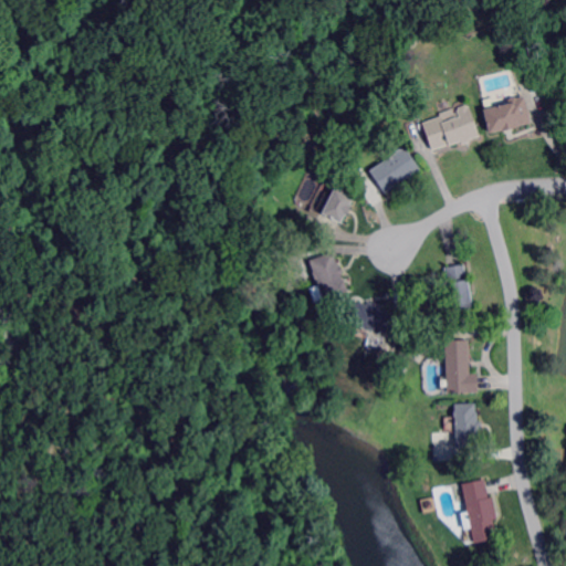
[(413,48),(405,41),(409,33),(419,40),(413,48)]
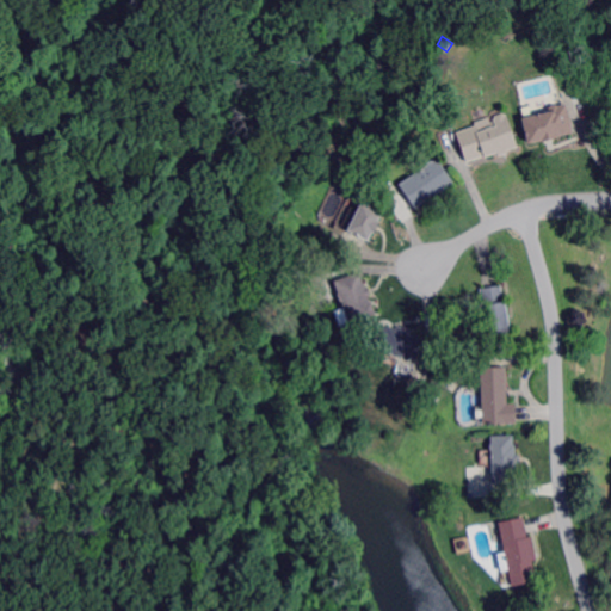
[(574,131),(555,137),(543,140),(530,143),(523,118),(549,111),(549,109),(551,105),(557,104),(560,105),(567,103),(574,131)]
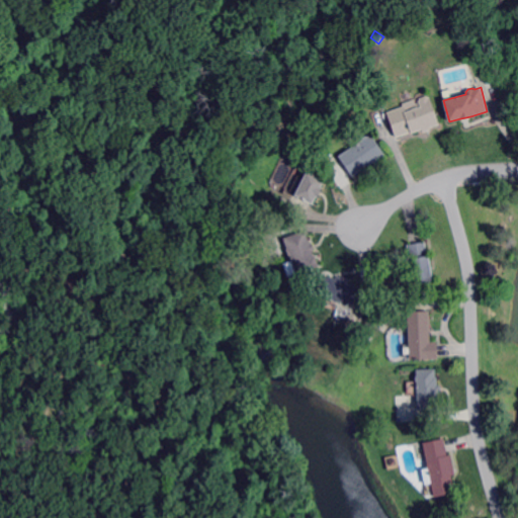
[(439,123),(430,127),(430,130),(428,131),(426,131),(425,131),(424,132),(423,127),(398,137),(397,137),(389,114),(387,112),(405,106),(407,111),(414,108),(421,105),(419,101),(421,98),(427,96),(429,97),(430,97),(439,123)]
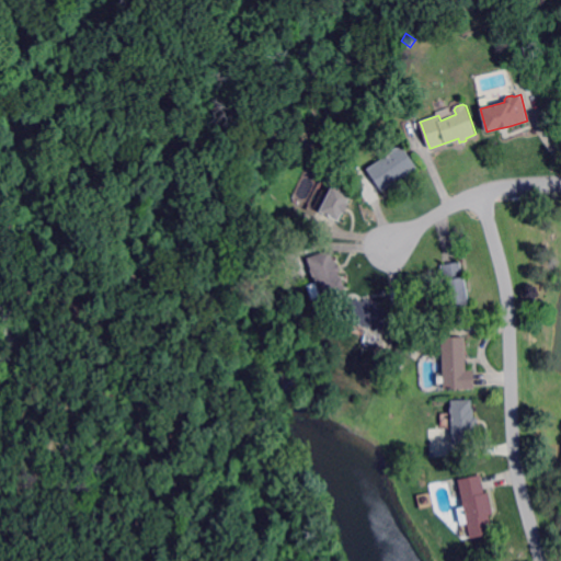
[(301,149),(295,145),(300,136),(307,140),(301,149)]
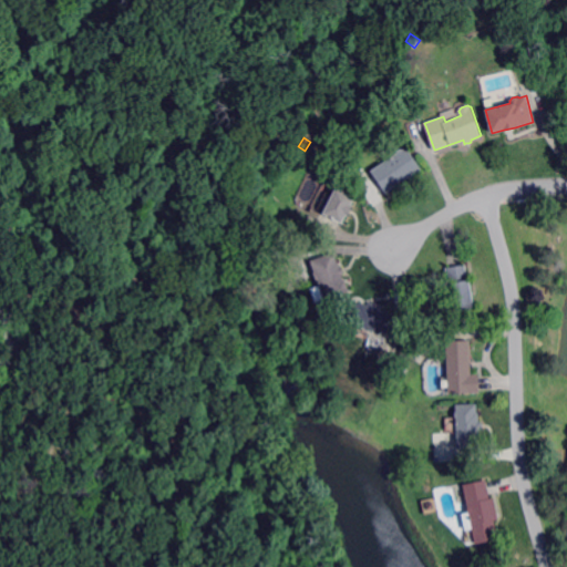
[(388,193),(387,191),(373,171),(374,169),(394,156),(401,152),(406,147),(408,147),(423,168),(403,182),(401,183),(388,193)]
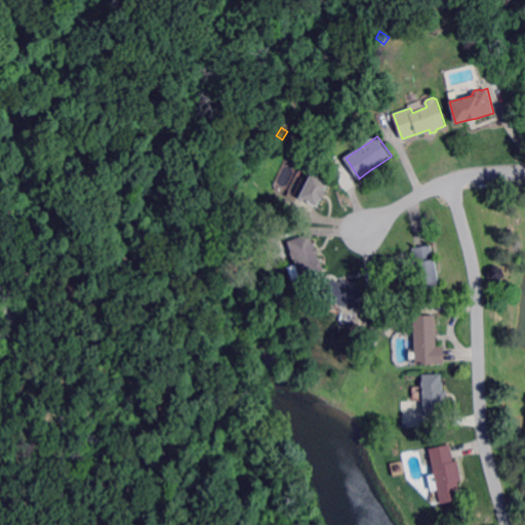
[(323,199),(321,199),(317,206),(315,205),(300,198),(299,197),(311,175),(312,172),(330,182),(326,190),(327,191),(325,195),(324,197),(323,199)]
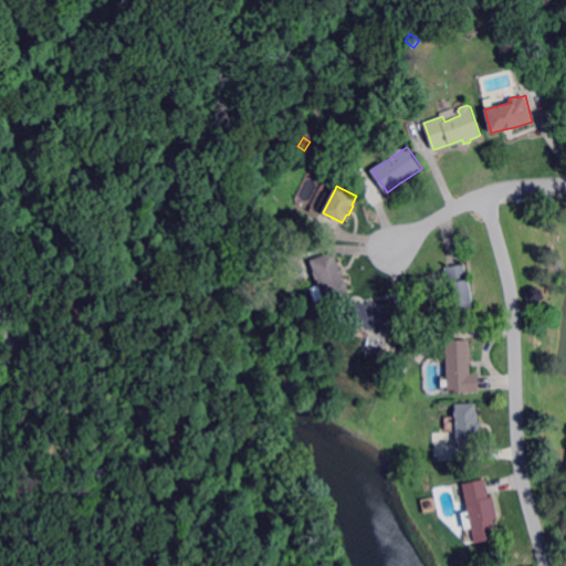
[(338,268),(341,266),(342,268),(342,269),(343,271),(343,272),(344,274),(342,275),(343,280),(344,280),(348,292),(316,302),(312,287),(317,285),(315,279),(313,272),(314,272),(310,261),(334,252),(335,254),(338,268)]
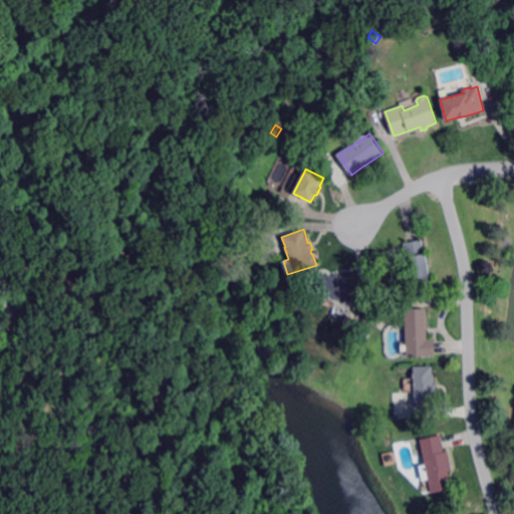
[(426,254),(427,254),(429,265),(429,266),(430,267),(432,278),(413,282),(413,281),(410,265),(408,256),(406,243),(408,243),(413,242),(418,241),(423,240),(426,254)]
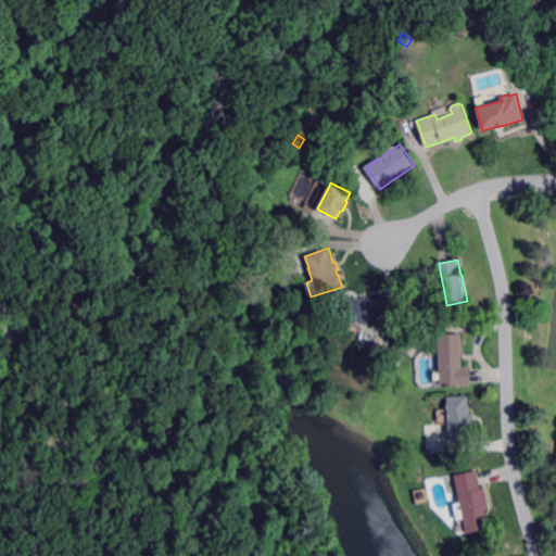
[(363,299),(363,297),(364,297),(366,297),(370,298),(370,301),(387,305),(381,328),(362,324),(354,321),(345,319),(340,318),(345,294),(363,299)]
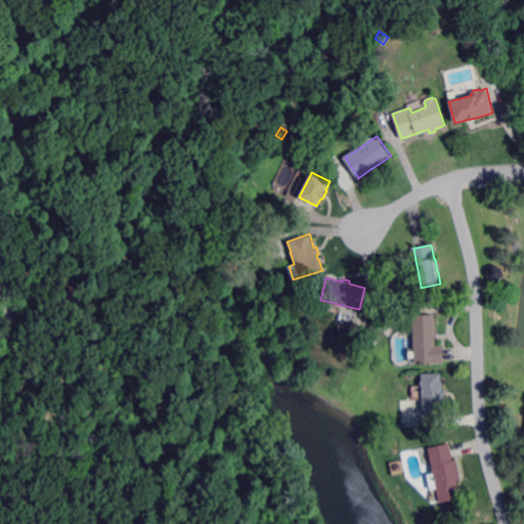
[(436,346),(443,346),(443,349),(444,355),(444,361),(444,362),(416,363),(416,361),(416,349),(413,315),(435,314),(436,335),(436,338),(436,346)]
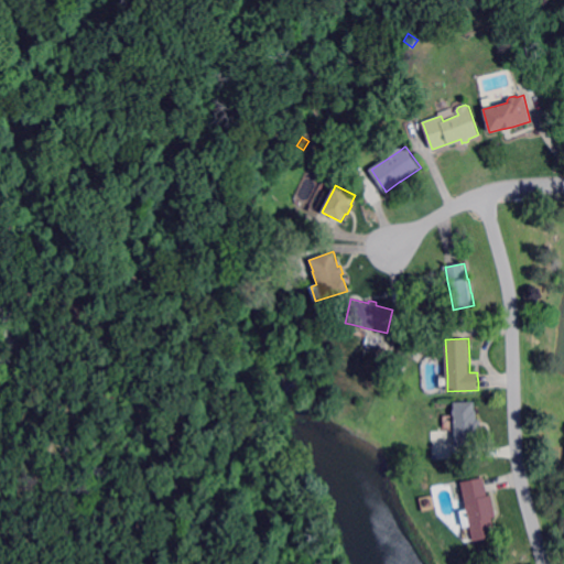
[(418,351),(410,346),(413,342),(420,347),(418,351)]
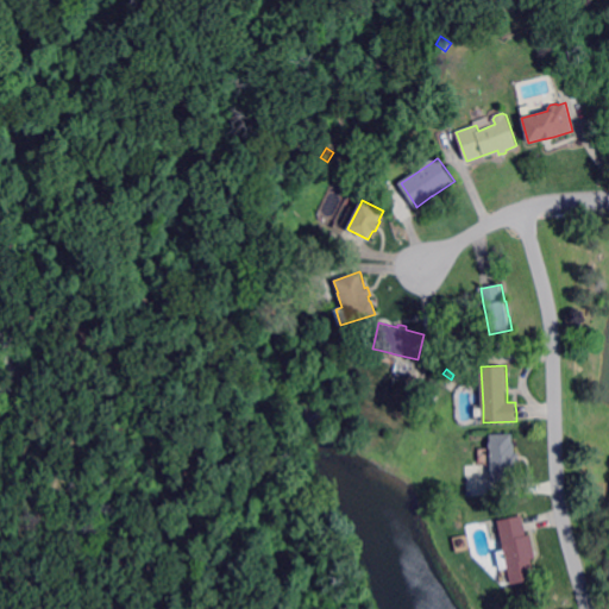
[(515,453),(520,453),(520,456),(520,459),(520,462),(516,462),(516,481),(493,482),(493,465),(493,463),(491,450),(491,434),(515,433),(515,453)]
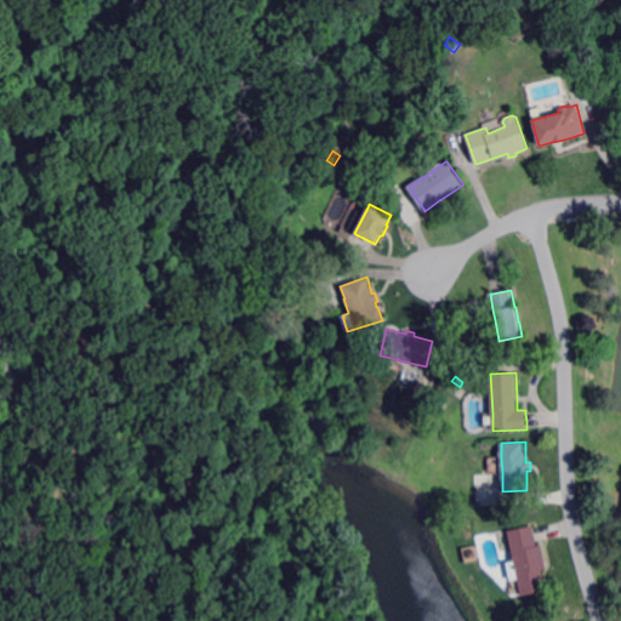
[(539,546),(541,546),(542,546),(547,567),(547,569),(543,570),(547,591),(522,596),(519,580),(512,581),(507,563),(514,560),(508,530),(534,525),(535,529),(537,541),(539,546)]
